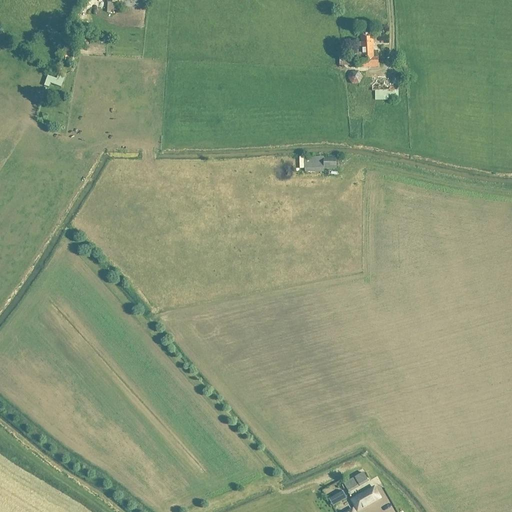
[(117,3),(117,0),(106,0),(107,2),(107,9),(117,10),(117,3)]
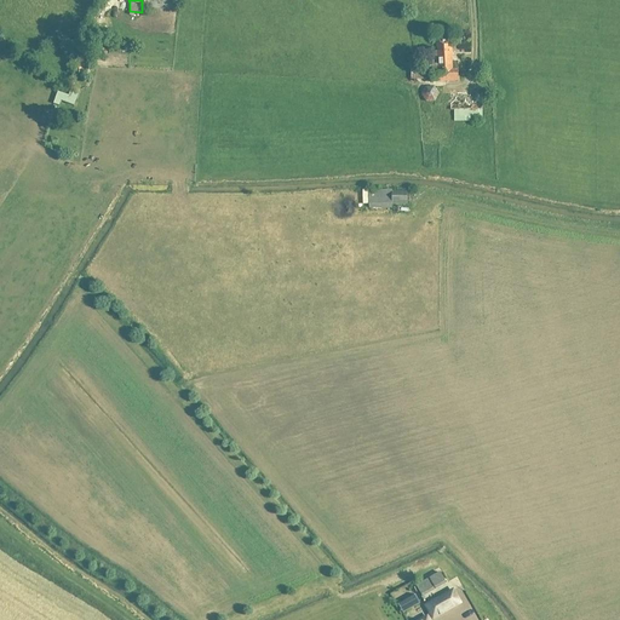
[(452,62),(451,41),(437,41),(437,52),(432,52),(432,62),(432,82),(458,81),(458,62),(452,62)]
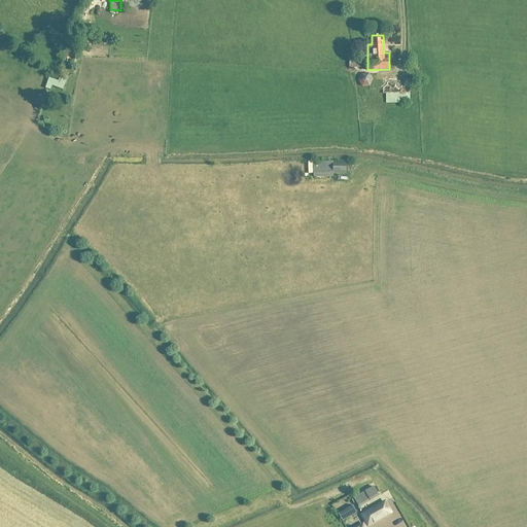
[(349,67),(361,67),(361,59),(349,59),(349,67)]
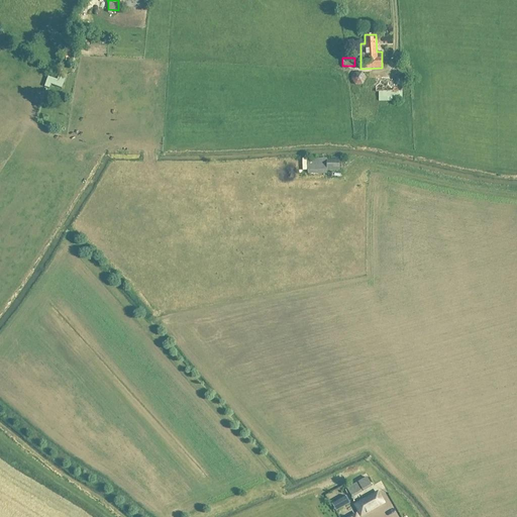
[(48,77),(44,87),(48,88),(50,84),(62,89),(67,76),(60,73),(57,80),(48,77)]
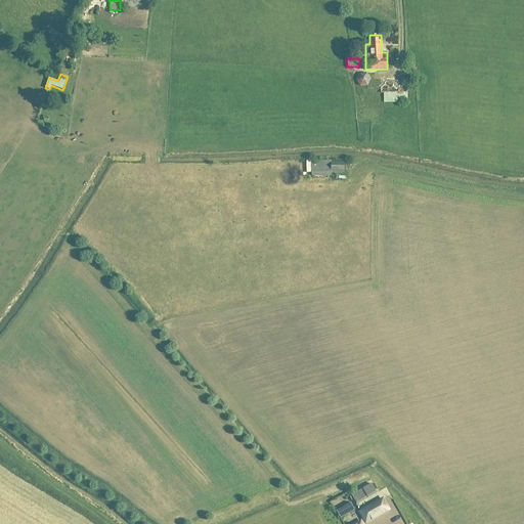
[(359,74),(355,81),(359,87),(367,87),(372,80),(367,74),(359,74)]
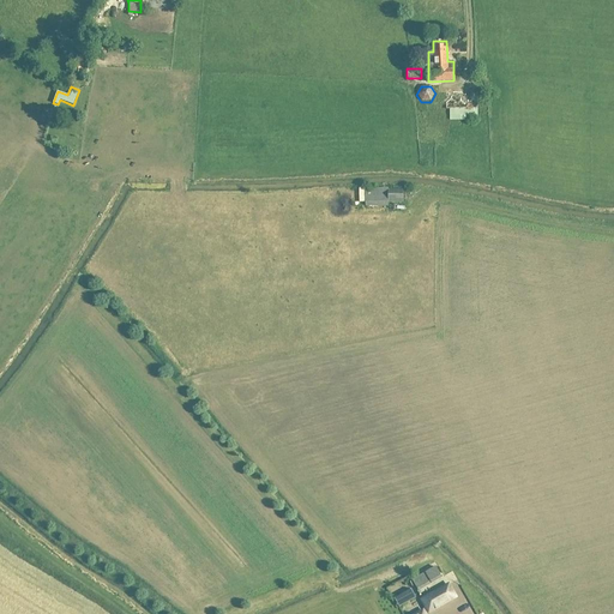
[(477,120),(477,92),(446,94),(446,108),(450,109),(450,120),(477,120)]
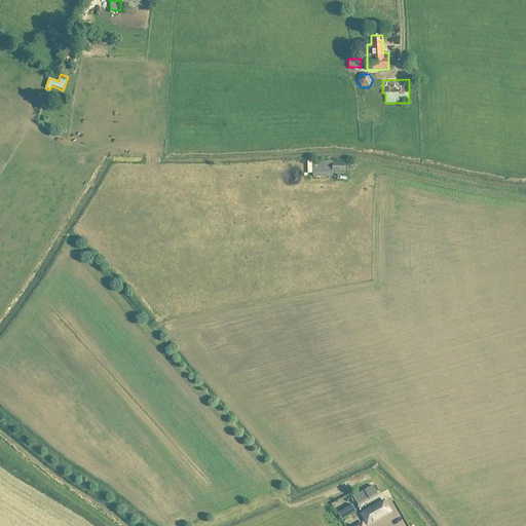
[(313,177),(332,177),(332,173),(345,174),(345,162),(332,162),(332,161),(313,161),(313,177)]
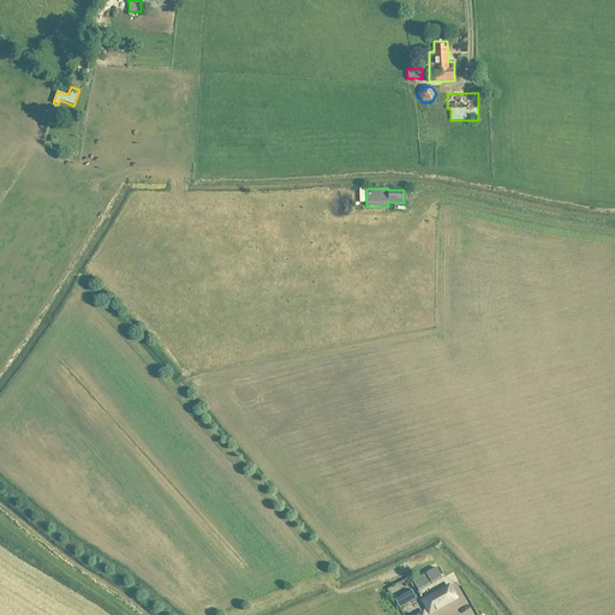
[(333,206),(347,206),(347,191),(332,192),(333,206)]
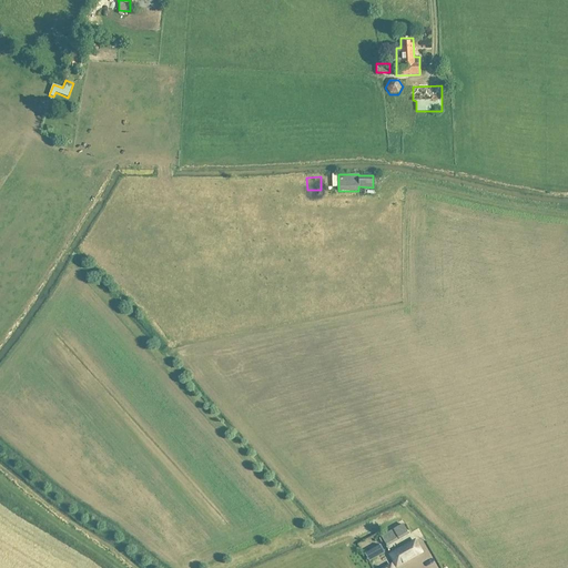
[(394,530),(381,537),(386,547),(399,539),(394,530)]
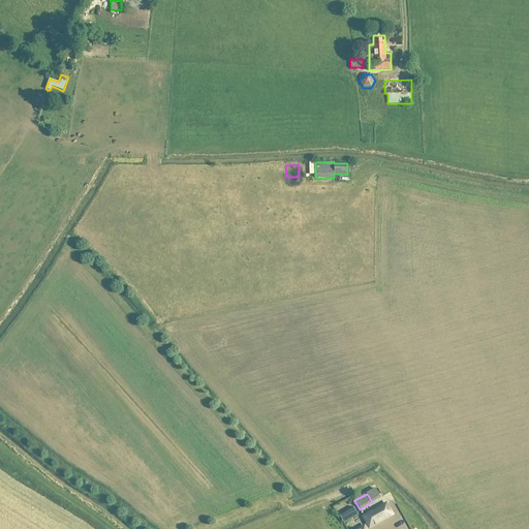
[(386,503),(380,507),(386,518),(393,515),(386,503)]
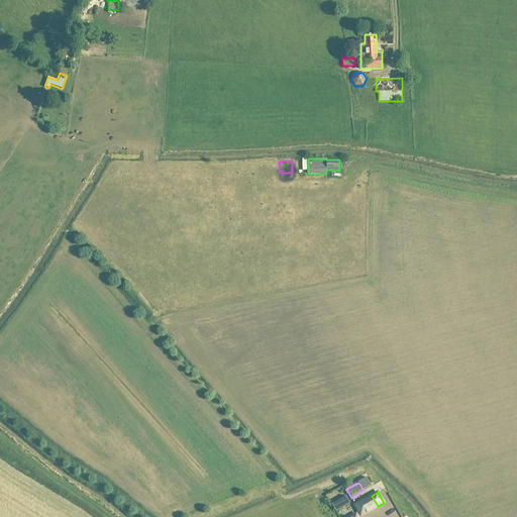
[(354,505),(360,515),(378,506),(372,496),(354,505)]
